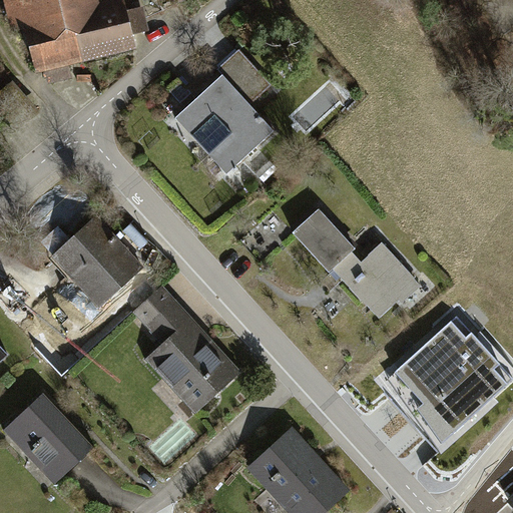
[(3,0),(14,47),(35,43),(40,68),(137,48),(127,0),(3,0)]
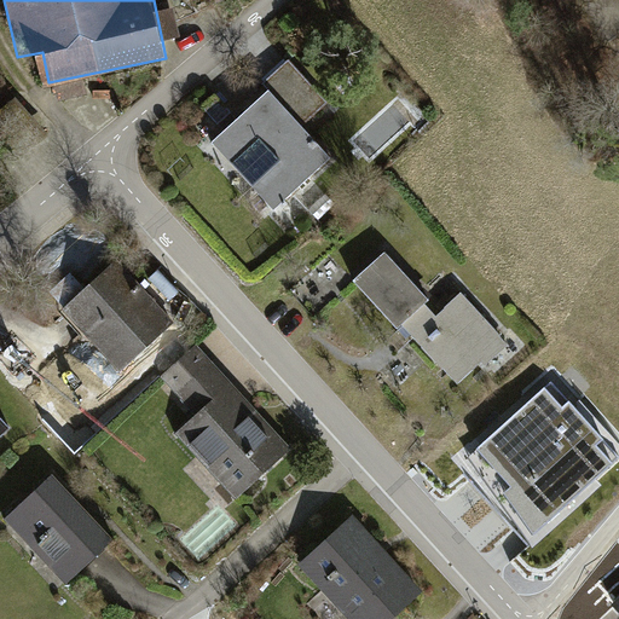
[(217,137),(281,208),(337,157),(306,122),(329,103),(289,58),(264,80),(271,88),(217,137)]
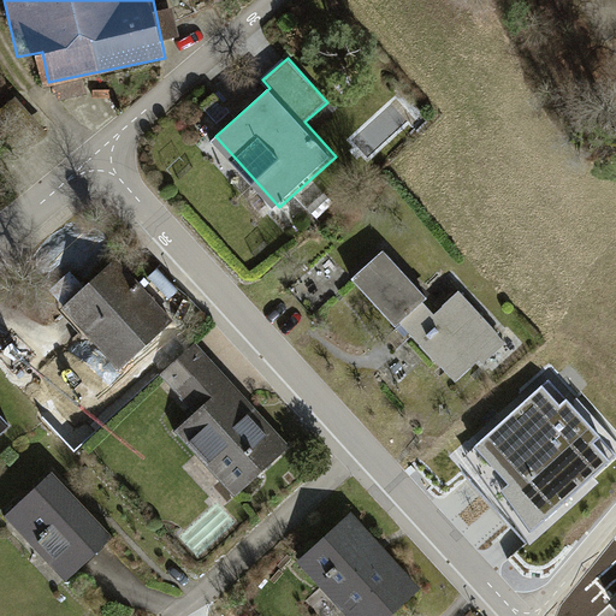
[(457,383),(504,338),(458,291),(436,313),(422,301),(430,294),(384,247),(355,276),(457,383)]
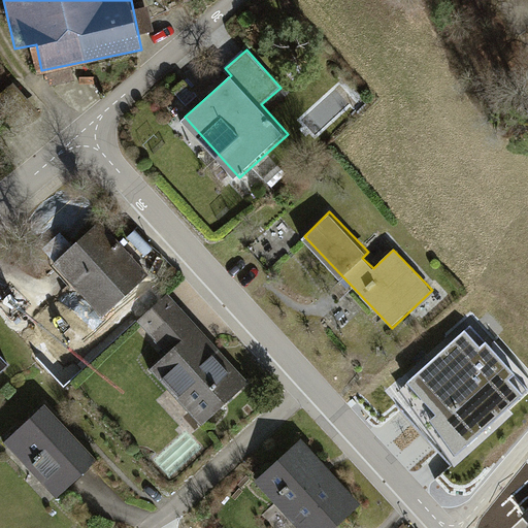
[(100,312),(149,271),(103,218),(55,258),(100,312)]
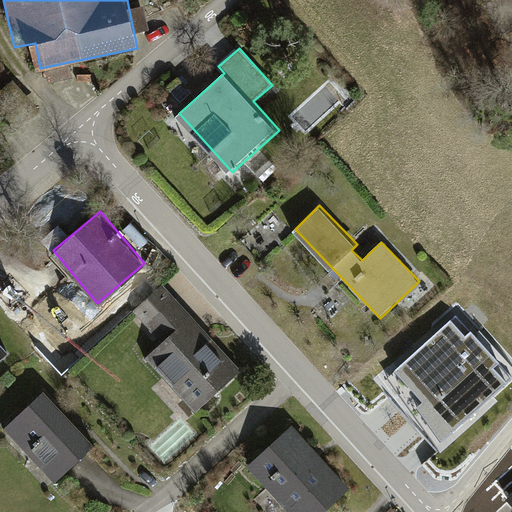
[(242,370),(166,282),(134,310),(161,342),(143,357),(191,413),(242,370)]
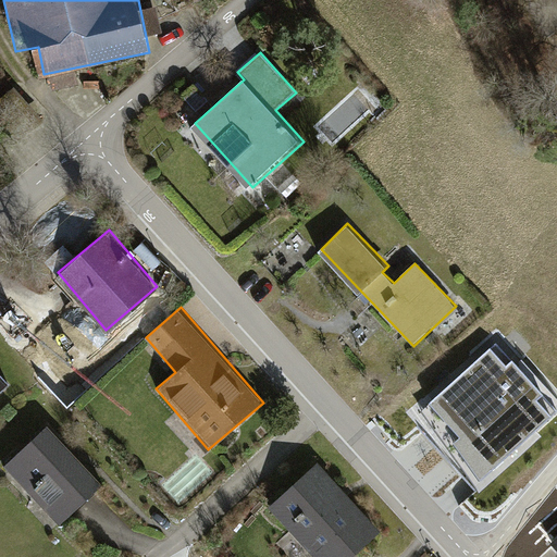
[(556,412),(496,347),(424,412),(482,483),(556,415),(556,412)]
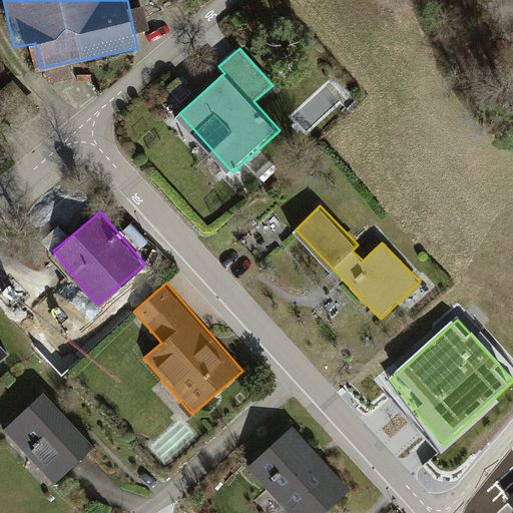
[(0,358),(11,348),(0,336),(0,358)]
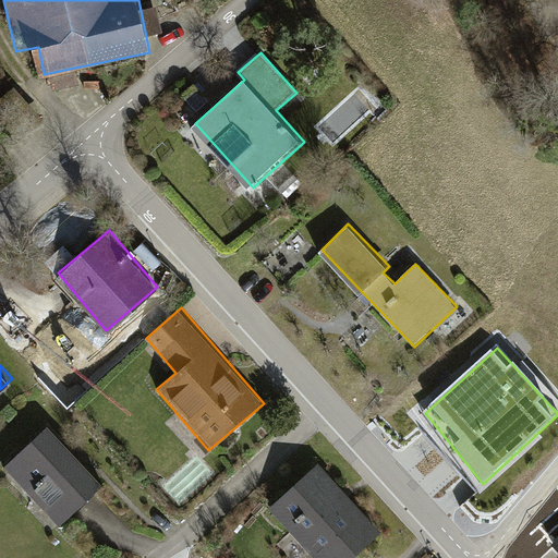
[(56,526),(104,484),(48,422),(0,464),(56,526)]
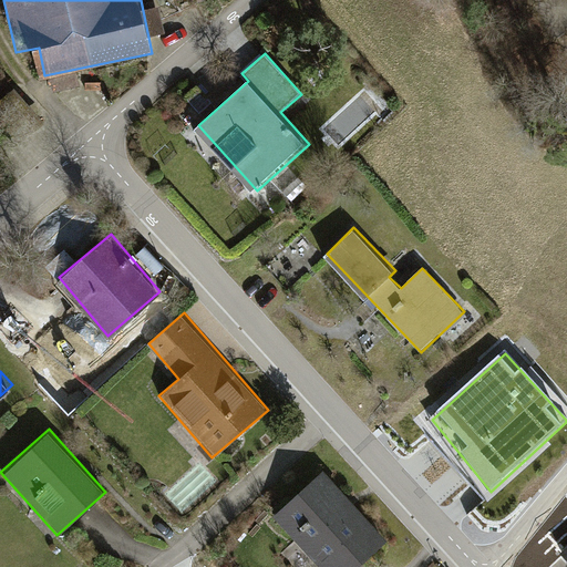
[(277,515),(322,566),(356,566),(385,540),(325,472),(277,515)]
